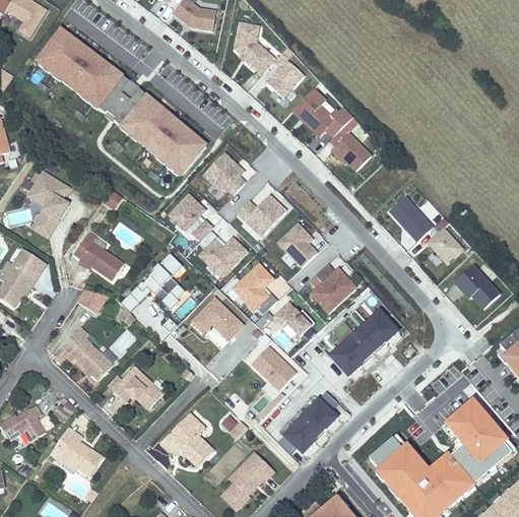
[(168,8),(173,0),(159,0),(158,2),(168,8)]
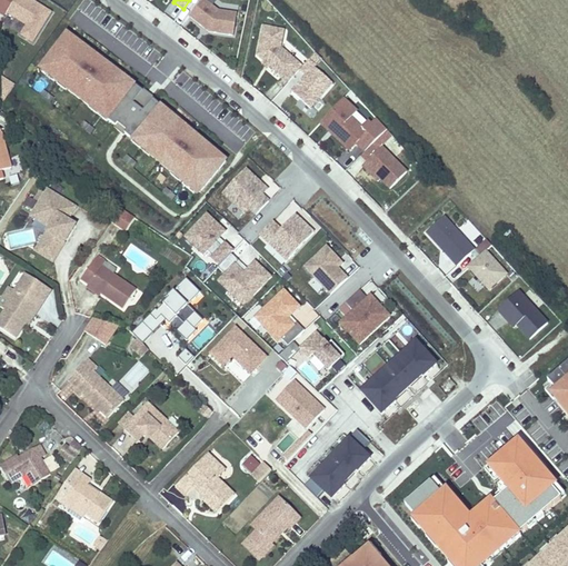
[(232,35),(236,12),(218,9),(206,0),(198,0),(187,15),(207,30),(232,35)]
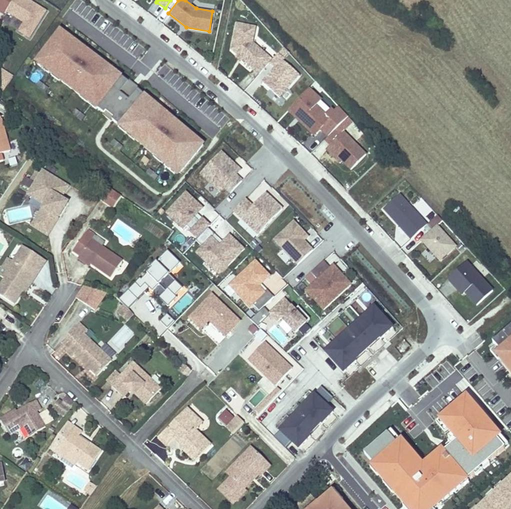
[(268,61),(271,58),(252,41),(254,25),(236,22),(231,48),(258,72),(268,61)]
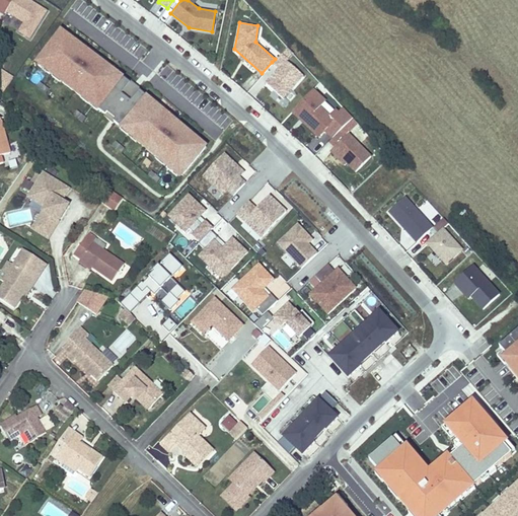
[(60,27),(33,61),(98,111),(99,108),(125,77),(60,27)]
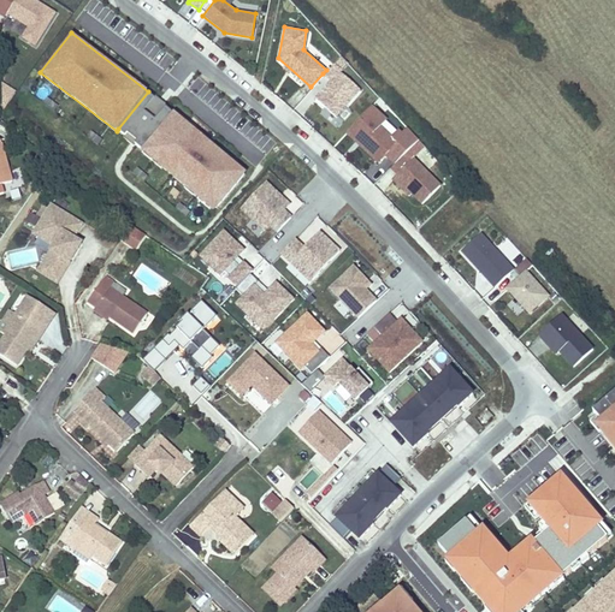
[(341,69),(333,61),(326,70),(323,73),(330,81),(314,97),(335,116),(359,88),(339,71),(341,69)]
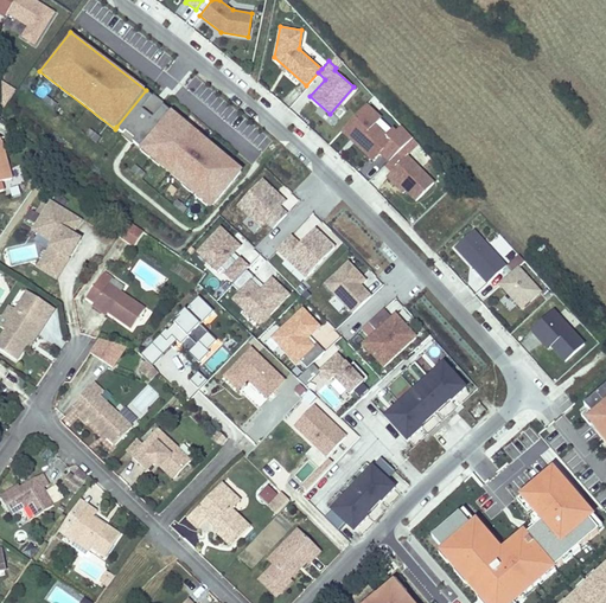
[(146,90),(116,127),(141,147),(172,111),(165,106),(154,119),(142,109),(153,96),(146,90)]
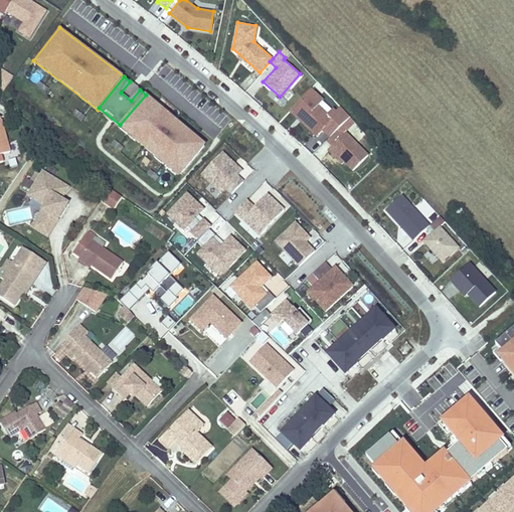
[(308,90),(289,110),(296,116),(297,114),(302,118),(300,120),(311,129),(317,123),(330,136),(337,129),(350,116),(340,104),(332,113),(329,110),(323,115),(314,107),(320,101),(308,90)]
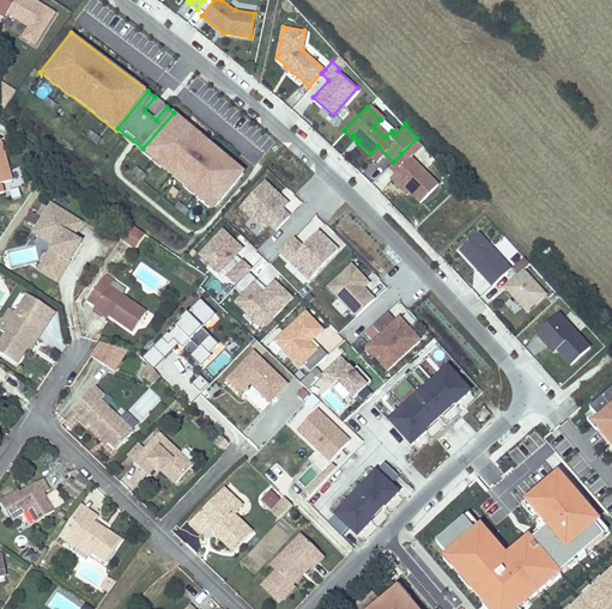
[(143,148),(140,150),(214,212),(248,172),(174,110),(174,113),(143,148)]
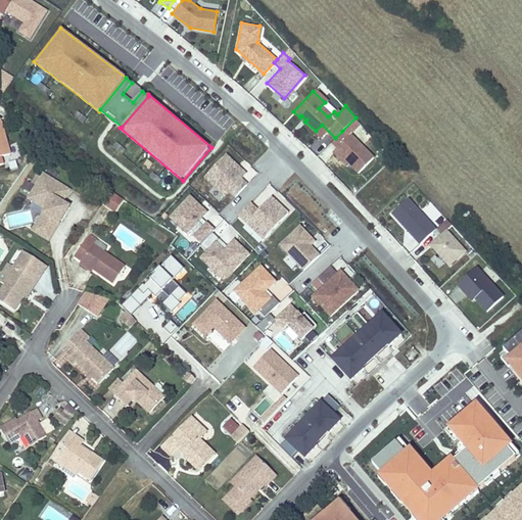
[(1,119),(0,117),(0,162),(3,162),(1,154),(10,152),(1,119)]
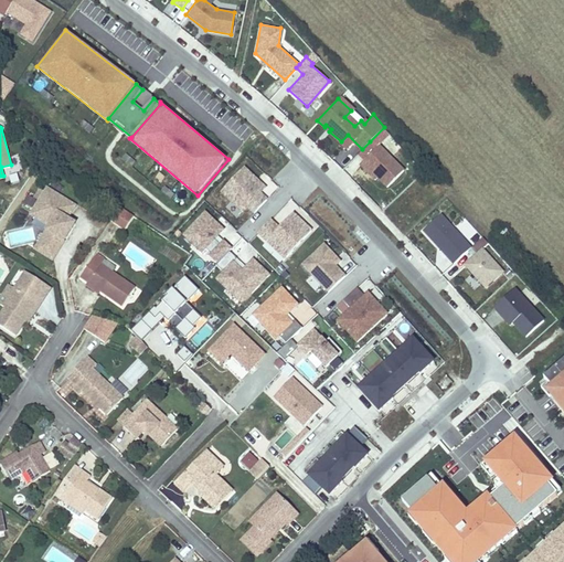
[(375,147),(370,141),(362,149),(358,154),(363,159),(360,162),(365,169),(368,167),(376,176),(386,184),(404,168),(379,144),(375,147)]
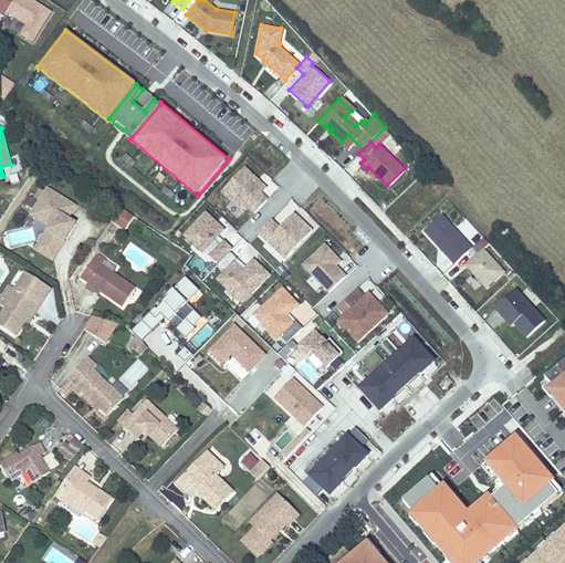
[(6,173),(20,168),(18,163),(3,167),(6,173)]
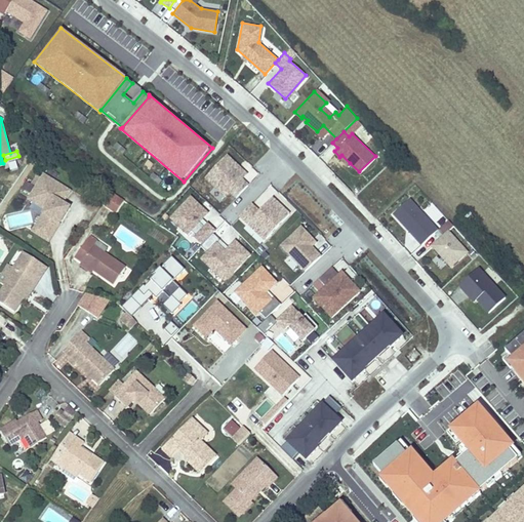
[(234,198),(248,183),(242,176),(245,172),(227,155),(205,178),(224,197),(228,192),(234,198)]
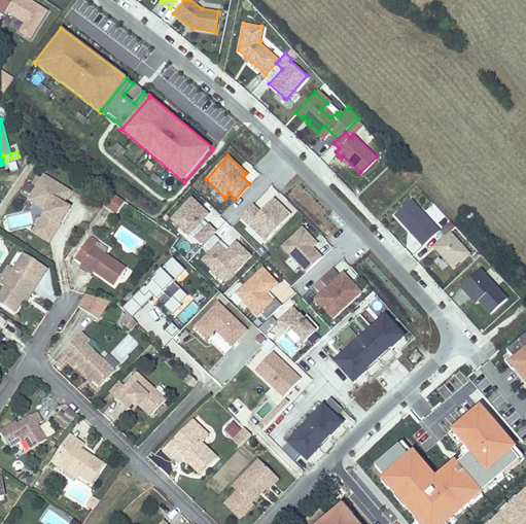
[(349,166),(351,164),(343,155),(341,158),(349,166)]
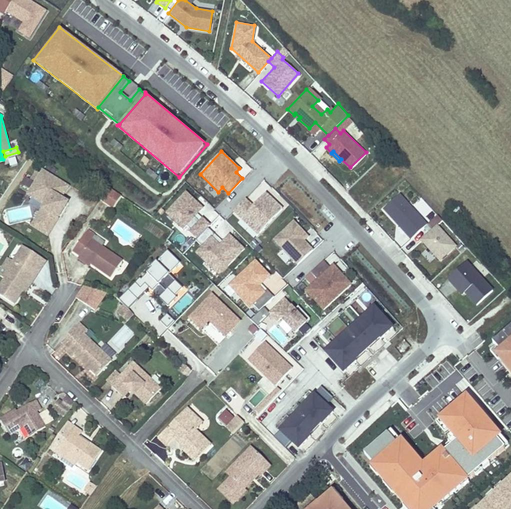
[(48,198),(45,202),(32,223),(48,233),(69,201),(60,195),(67,184),(42,168),(31,187),(48,198)]
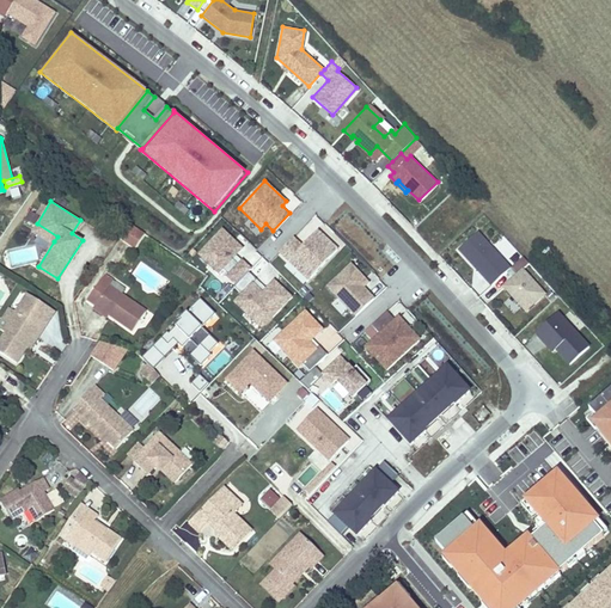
[(38,214),(30,209),(24,216),(34,222),(38,214)]
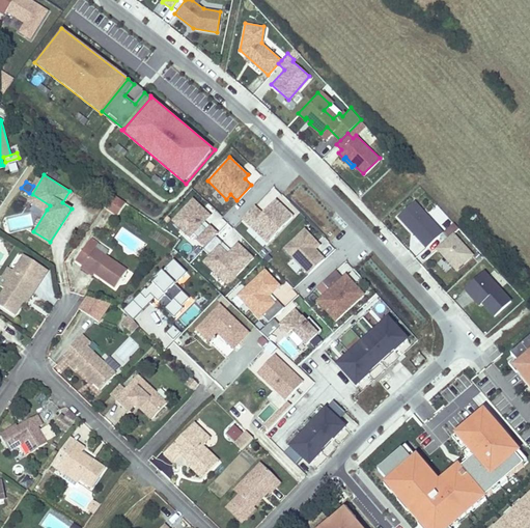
[(119,196),(111,191),(103,204),(110,210),(119,196)]
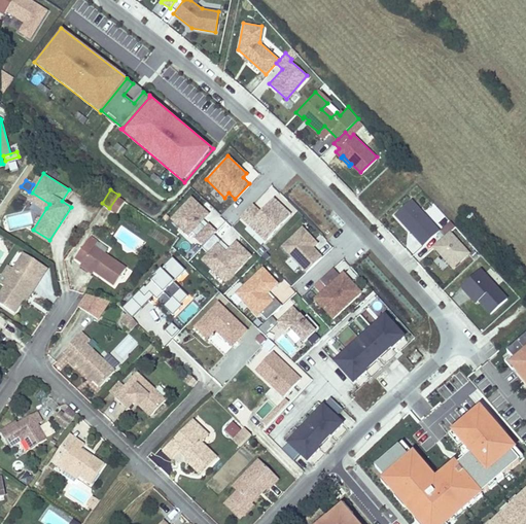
[(49,204),(32,193),(29,198),(46,208),(49,204)]
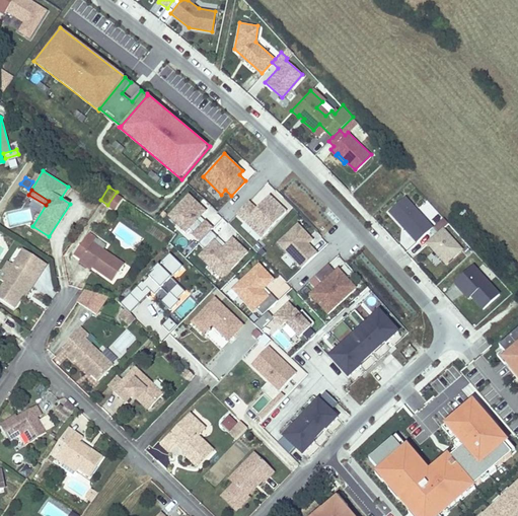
[(167,215),(183,231),(189,226),(194,231),(192,233),(199,240),(211,228),(212,226),(205,220),(202,222),(197,217),(199,214),(205,209),(188,193),(167,215)]
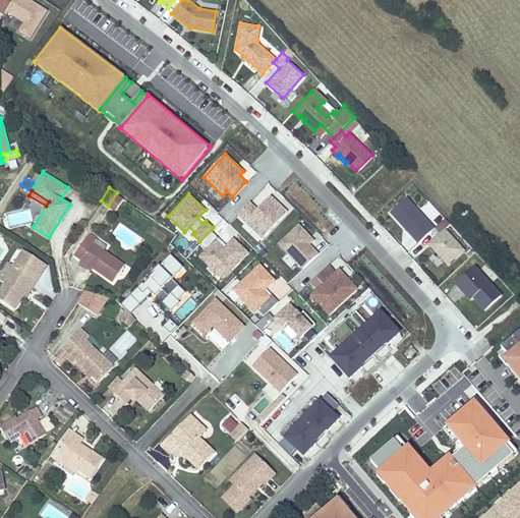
[(249,200),(237,213),(246,220),(248,218),(266,233),(287,211),(270,194),(257,208),(249,200)]
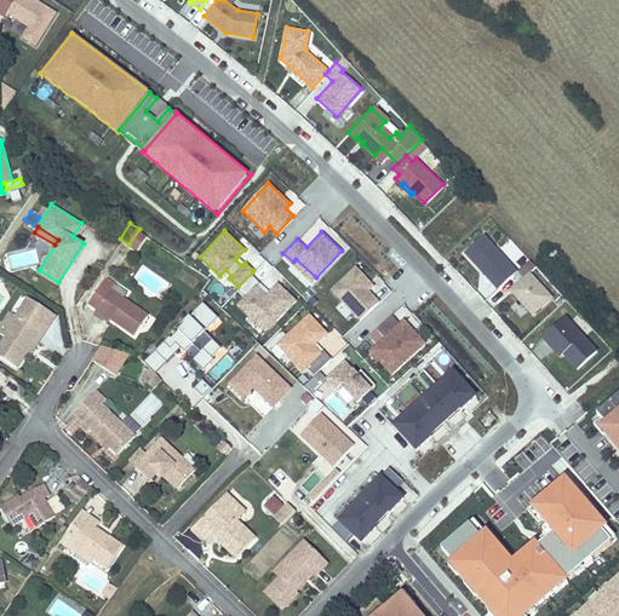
[(498,286),(517,269),(483,232),(464,249),(498,286)]
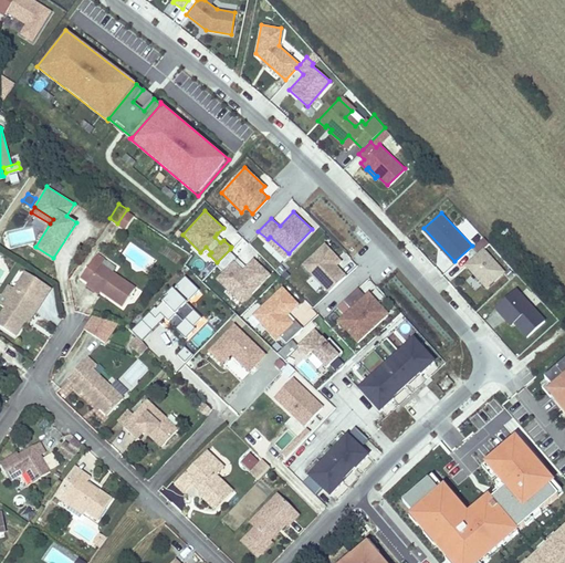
[(489,241),(483,236),(473,244),(479,251),(461,267),(481,289),(503,269),(483,247),(489,241)]
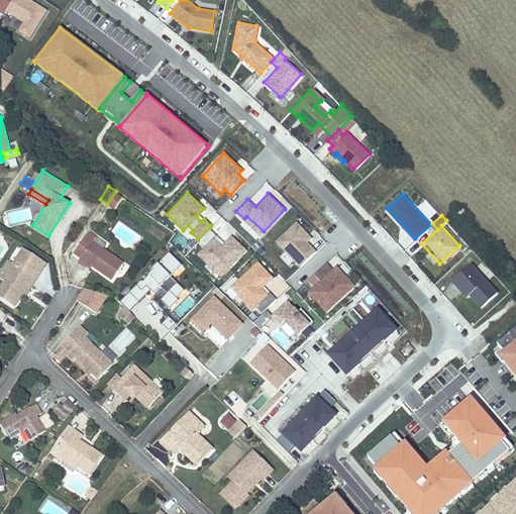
[(307,233),(298,223),(278,242),(300,265),(315,249),(307,241),(303,237),(307,233)]
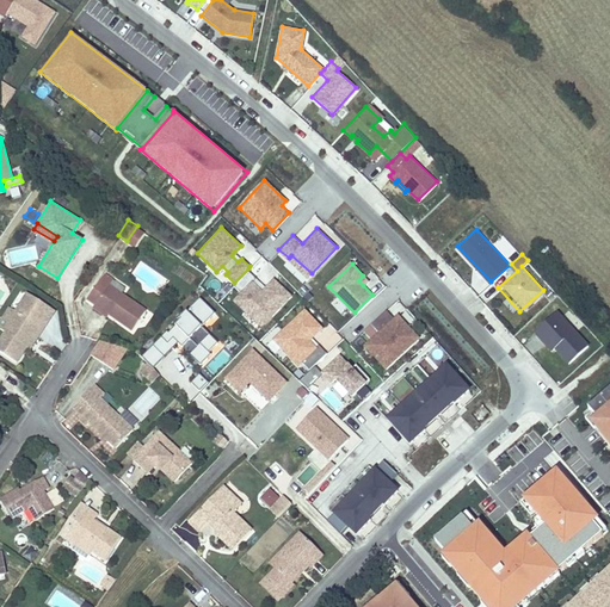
[(248,268),(233,284),(239,289),(232,297),(250,314),(260,303),(270,311),(289,292),(271,276),(264,284),(259,287),(250,278),(253,274),(248,268)]
